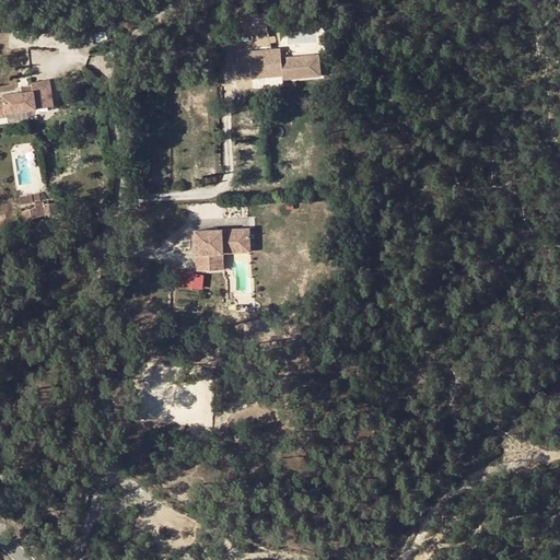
[(241,21),(258,19),(258,15),(256,4),(234,8),(236,22),(241,21)]
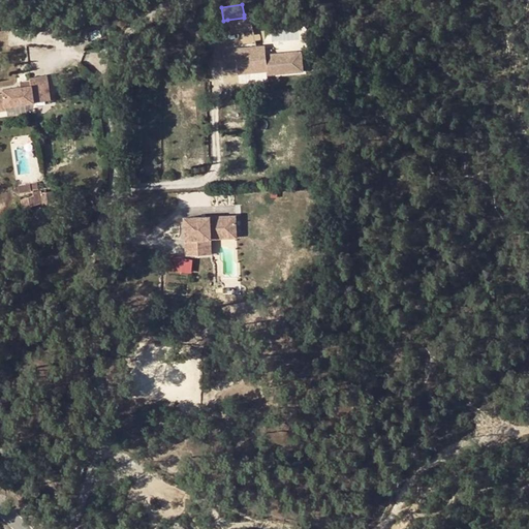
[(244,18),(227,20),(230,35),(252,31),(249,14),(244,14),(244,18)]
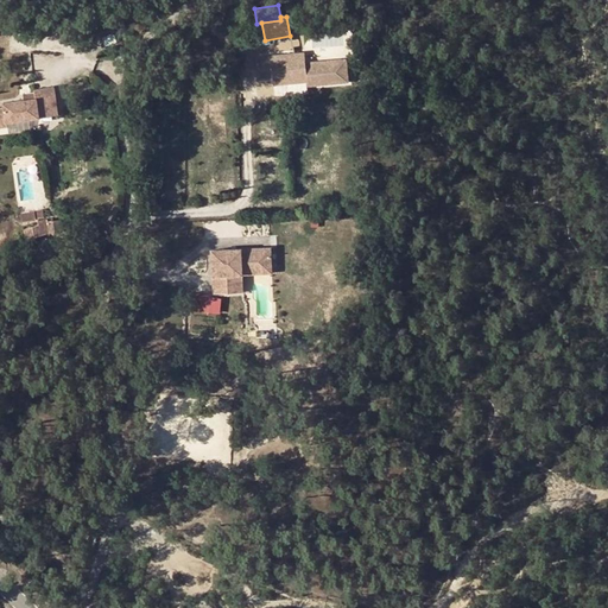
[(304,54),(257,58),(259,81),(273,80),(274,86),(295,83),(293,80),(306,78),(309,87),(349,82),(347,59),(305,64),(304,54)]
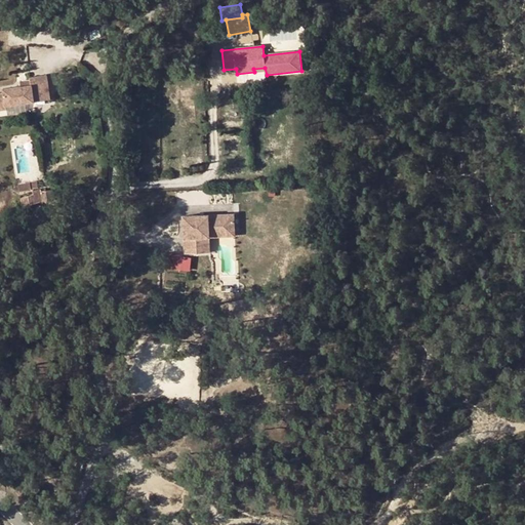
[(254,72),(237,74),(238,84),(267,81),(267,75),(265,68),(253,69),(254,72)]
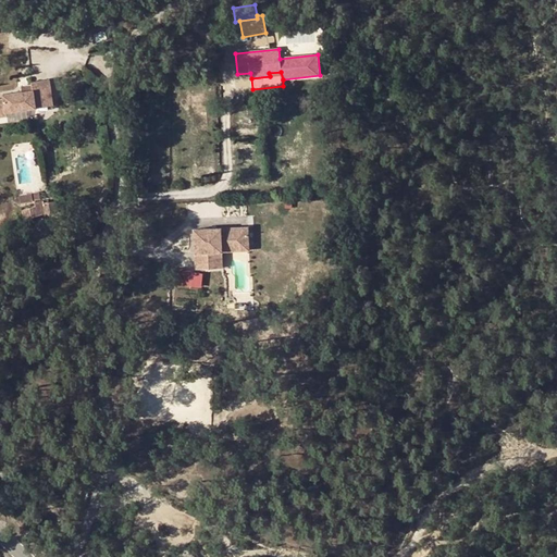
[(10,114),(37,111),(36,101),(51,99),(48,83),(33,85),(34,87),(34,93),(24,95),(8,97),(8,100),(0,100),(0,120),(10,118),(10,114)]
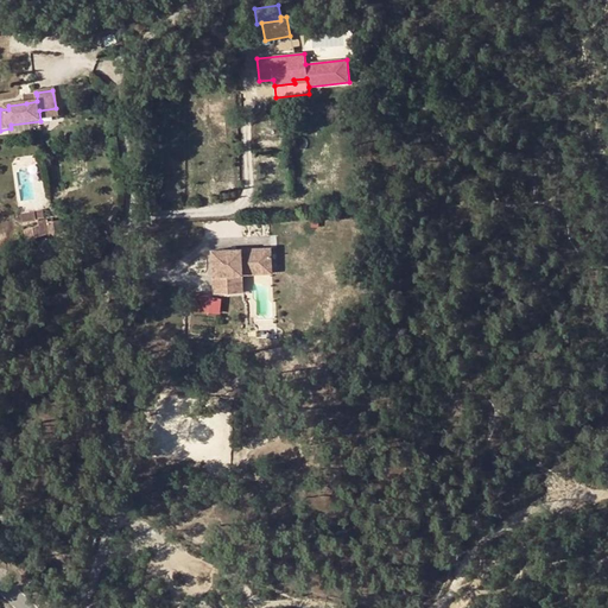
[(40,121),(57,118),(56,108),(39,111),(40,121)]
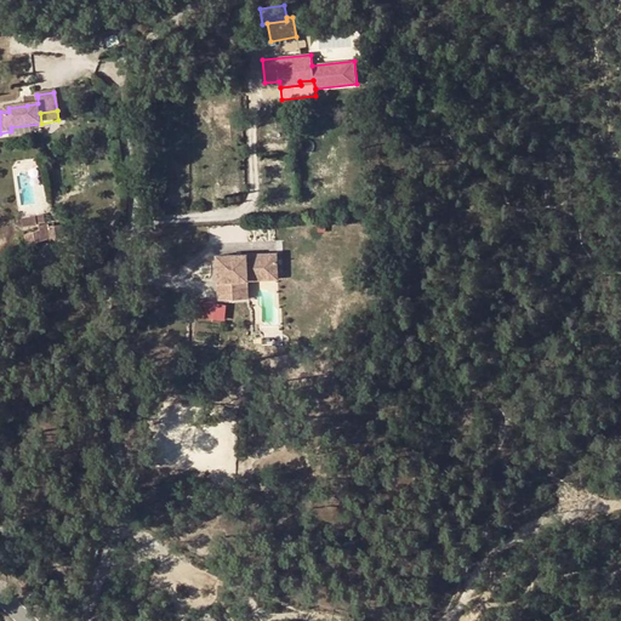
[(28,220),(29,228),(43,228),(43,224),(43,218),(28,220)]
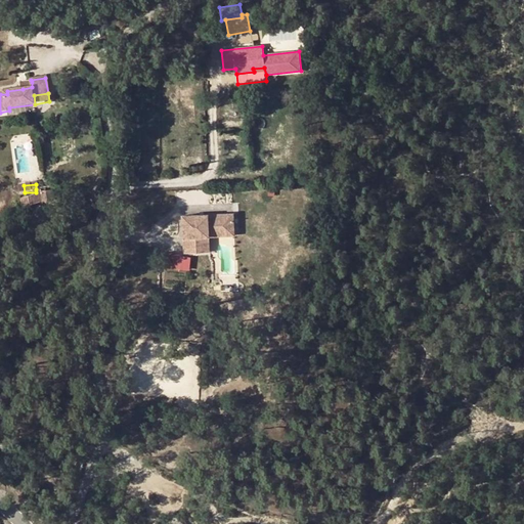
[(51,201),(50,190),(44,191),(40,191),(40,190),(37,191),(37,192),(33,193),(27,197),(30,205),(35,203),(42,202),(48,201),(51,201)]
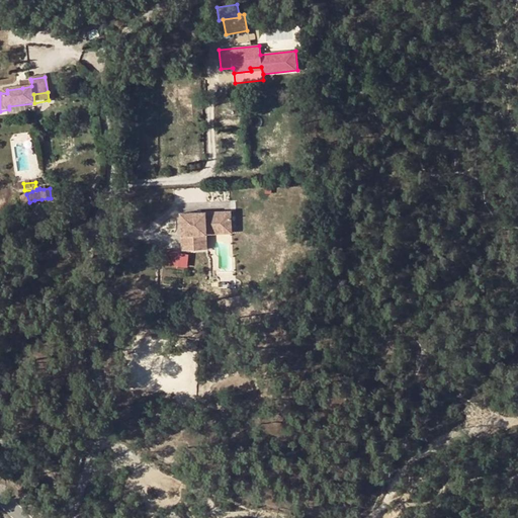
[(233,230),(232,207),(182,209),(183,247),(200,246),(199,231),(207,230),(233,230)]
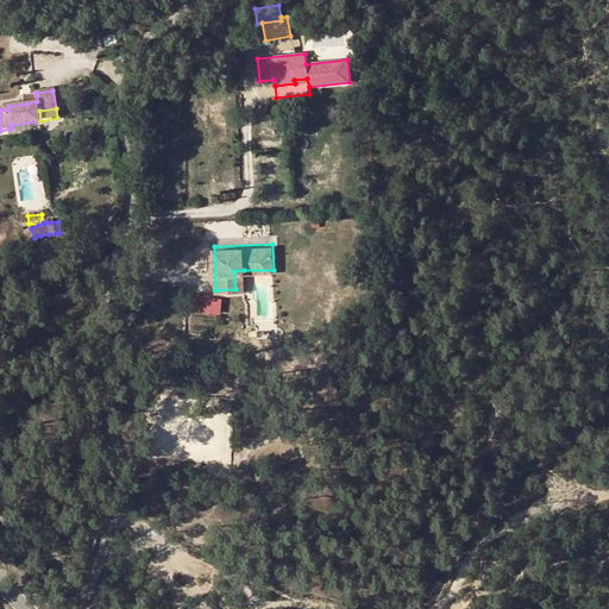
[(244,270),(234,271),(236,289),(244,289),(244,270)]
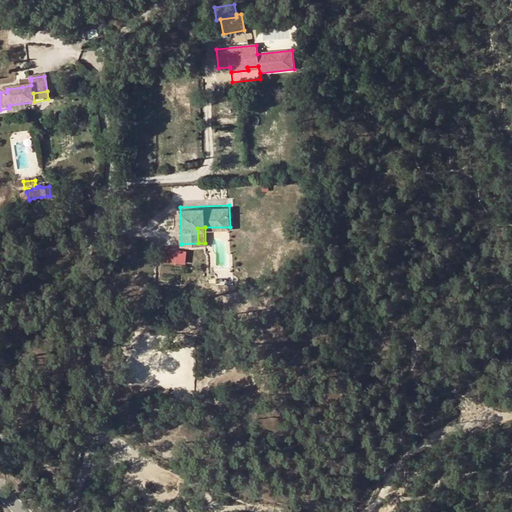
[(165,249),(165,263),(186,263),(186,249),(165,249)]
